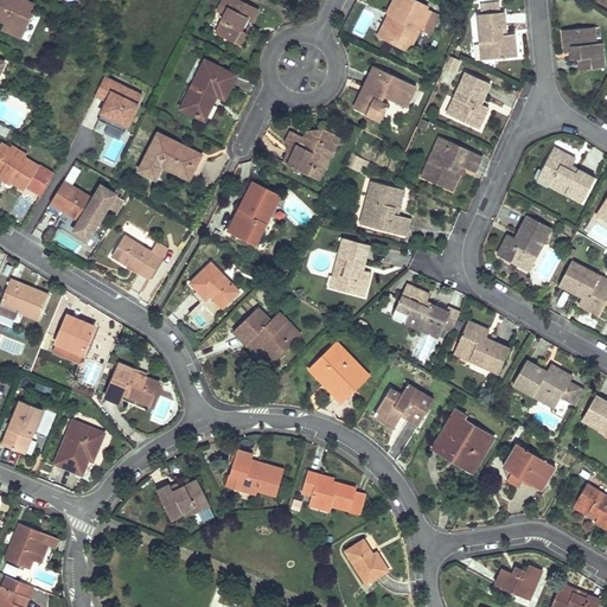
[(0,0),(0,19),(5,21),(27,32),(37,13),(32,11),(34,5),(25,0),(21,0),(21,1),(18,0),(0,0)]
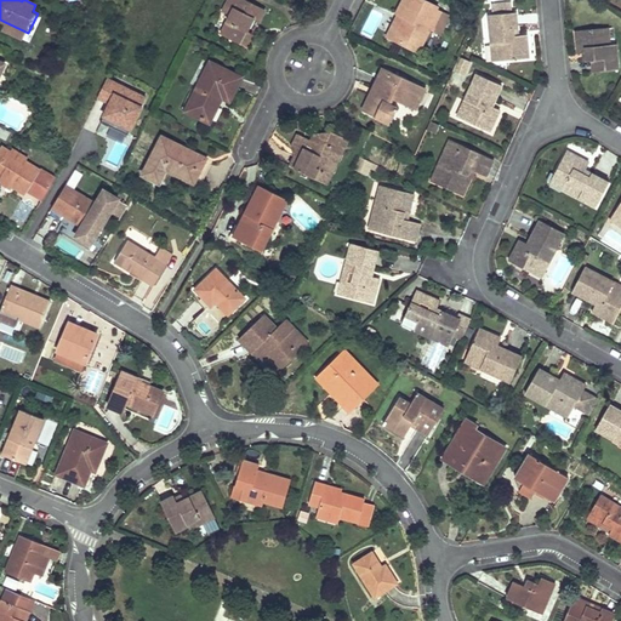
[(221,33),(233,39),(245,45),(251,33),(245,29),(251,17),(257,21),(263,9),(246,0),(226,0),(222,10),(231,15),(221,33)]
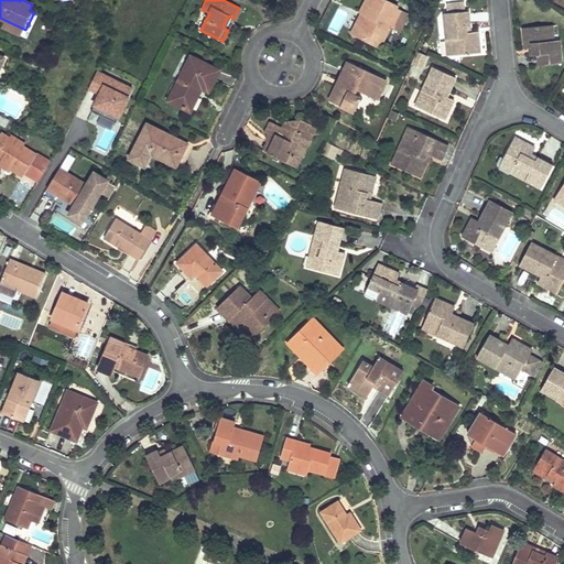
[(399,29),(402,21),(407,14),(396,9),(397,6),(384,0),(367,0),(361,12),(367,15),(357,34),(379,45),(389,24),(399,29)]
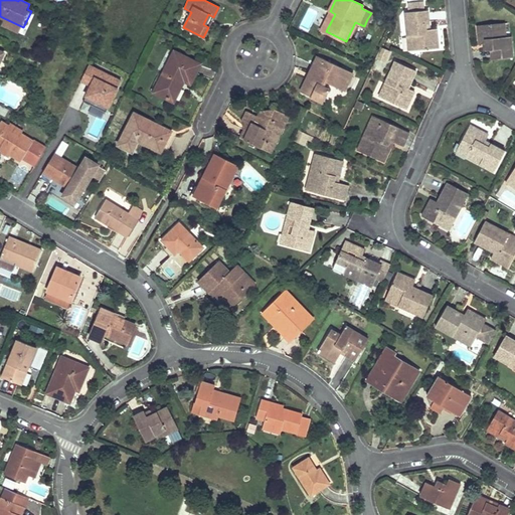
[(419,51),(439,49),(438,29),(425,29),(425,24),(430,24),(428,9),(425,10),(424,2),(409,3),(409,11),(405,12),(407,44),(418,43),(419,51)]
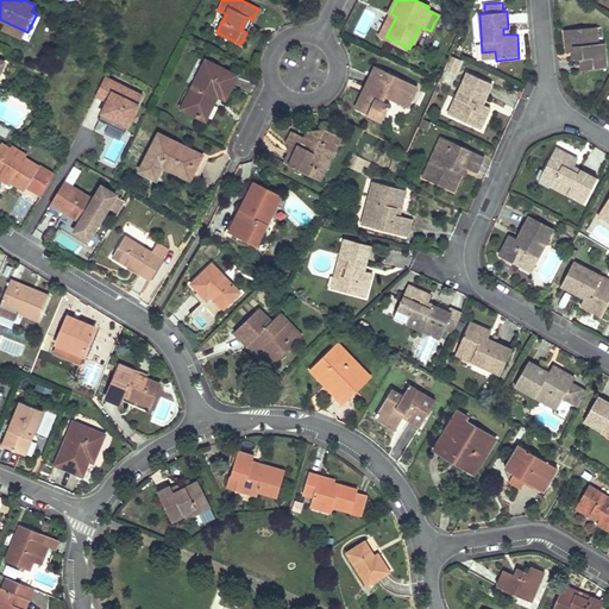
[(390,13),(380,35),(385,37),(396,17),(390,13)]
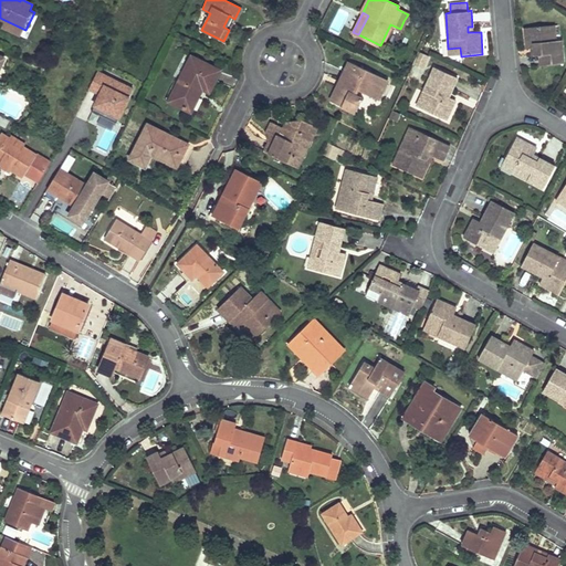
[(229,16),(223,27),(229,30),(234,19),(229,16)]
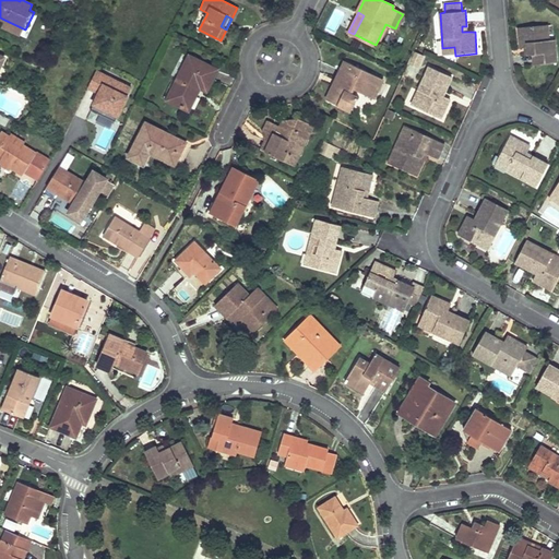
[(25,30),(4,20),(2,26),(22,36),(25,30)]
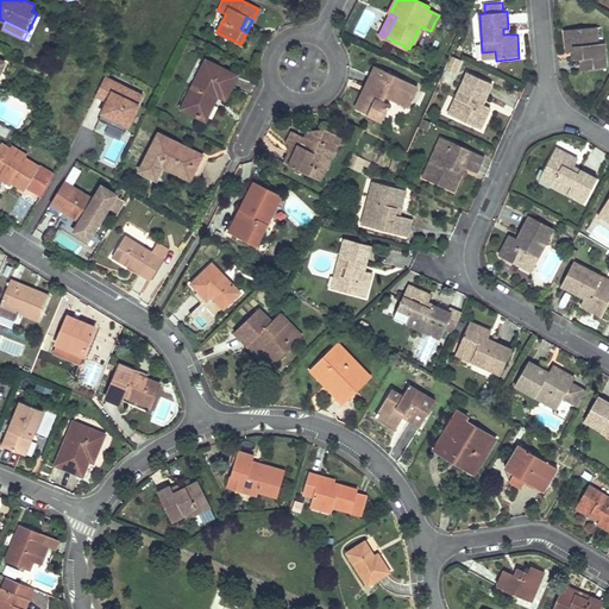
[(597,25),(588,26),(590,43),(598,42),(597,25)]
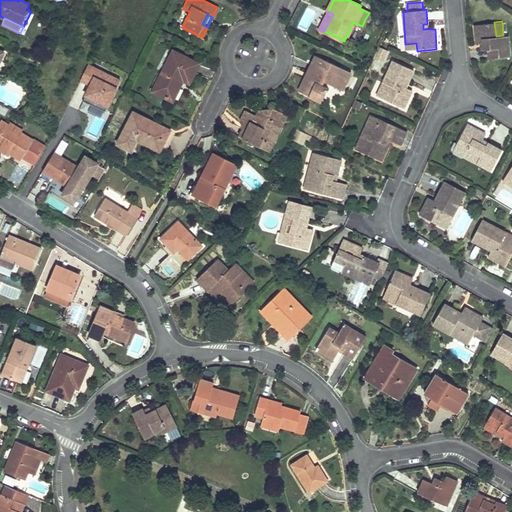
[(488,58),(509,56),(507,35),(496,36),(494,22),(474,24),(475,43),(482,42),(483,49),(487,49),(488,58)]
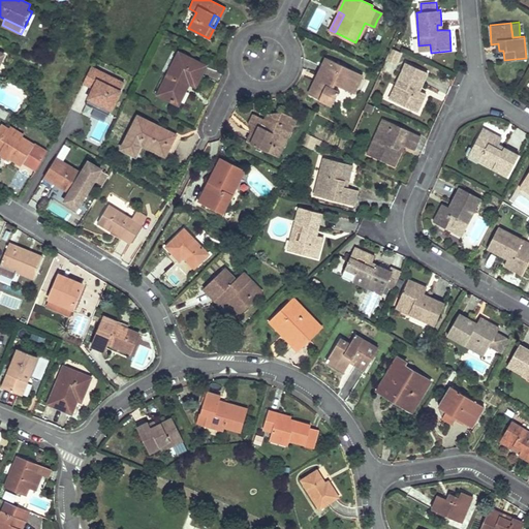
[(430,44),(418,45),(419,54),(431,53),(430,44)]
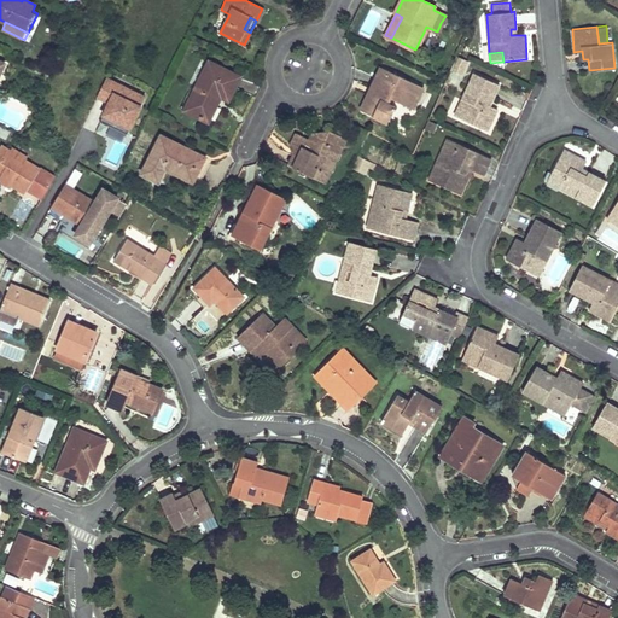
[(452,70),(462,75),(468,62),(458,57),(452,70)]
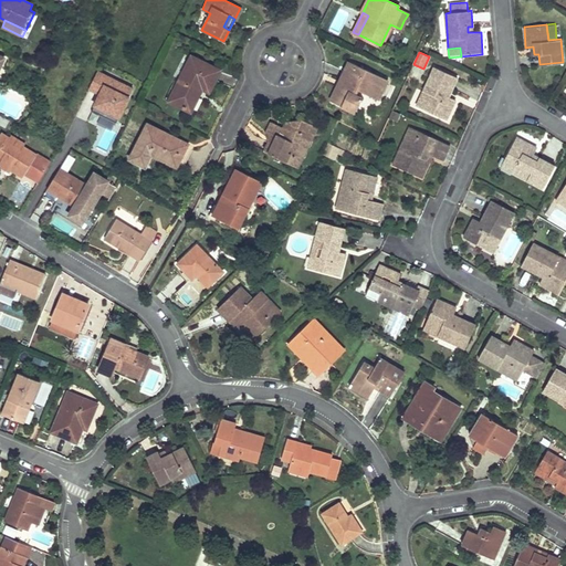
[(208,90),(213,80),(218,70),(192,56),(170,101),(190,111),(202,86),(208,90)]
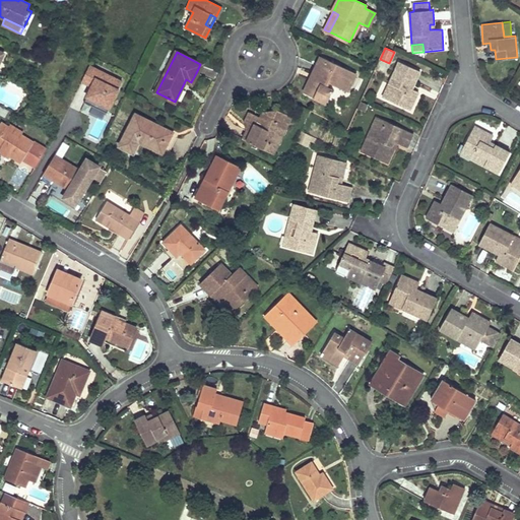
[(326,103),(329,95),(332,89),(326,86),(328,82),(346,91),(355,73),(321,57),(304,91),(326,103)]
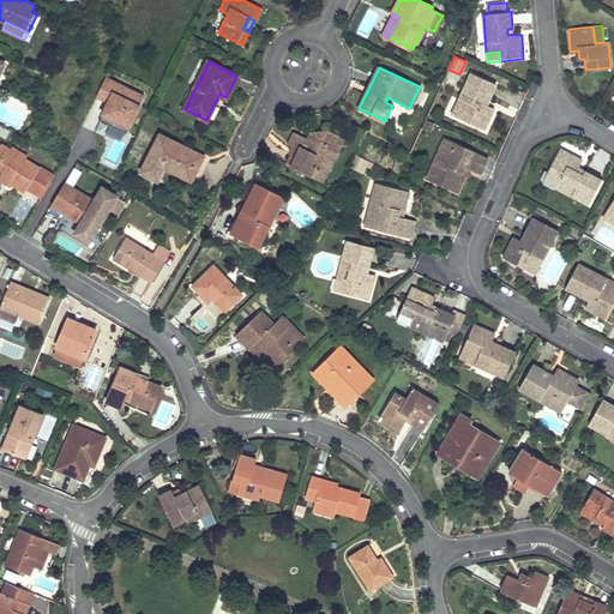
[(497,86),(471,74),(456,109),(467,115),(464,121),(485,131),(494,110),(487,106),(482,104),(486,98),(489,101),(497,86)]
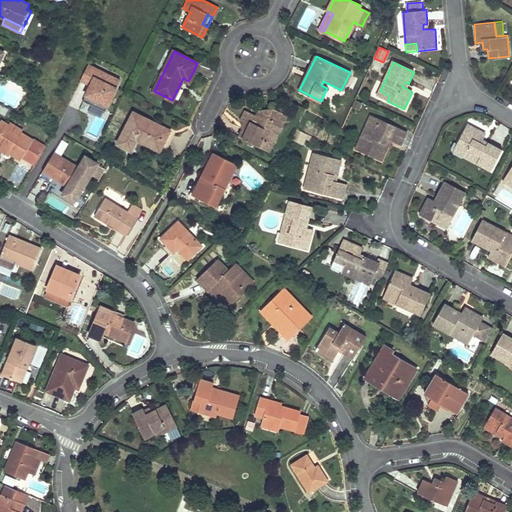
[(86,64),(78,81),(87,85),(80,100),(92,105),(89,112),(103,117),(119,77),(86,64)]
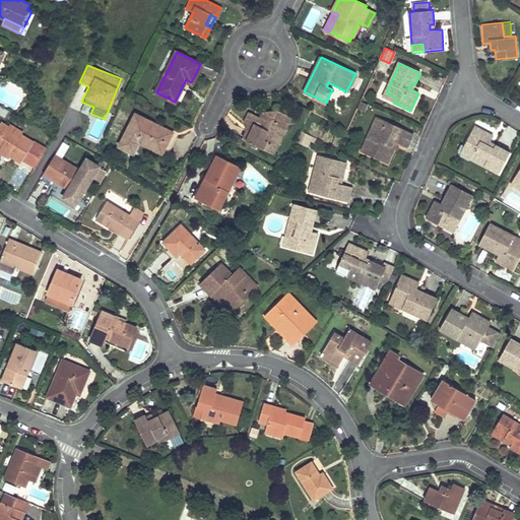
[(395,98),(386,92),(383,99),(393,103),(395,98)]
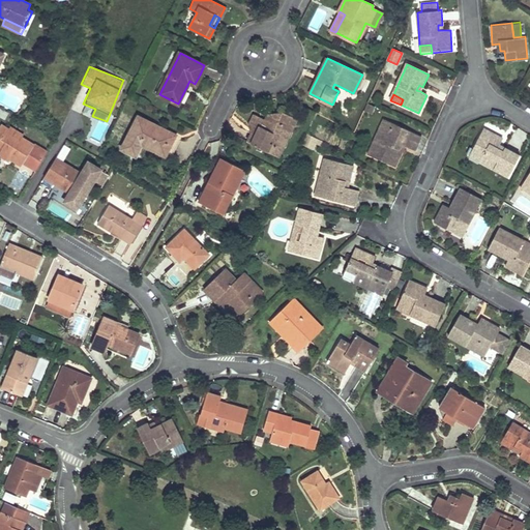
[(278,119),(274,117),(269,115),(266,120),(256,114),(251,125),(259,129),(256,135),(253,133),(248,142),(267,151),(271,144),(278,148),(289,128),(291,129),(296,119),(283,113),(278,119)]
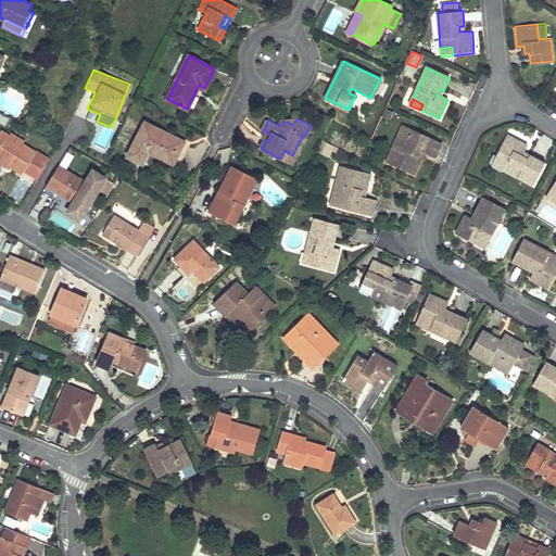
[(128,154),(135,158),(142,162),(149,150),(172,162),(184,141),(146,121),(128,154)]
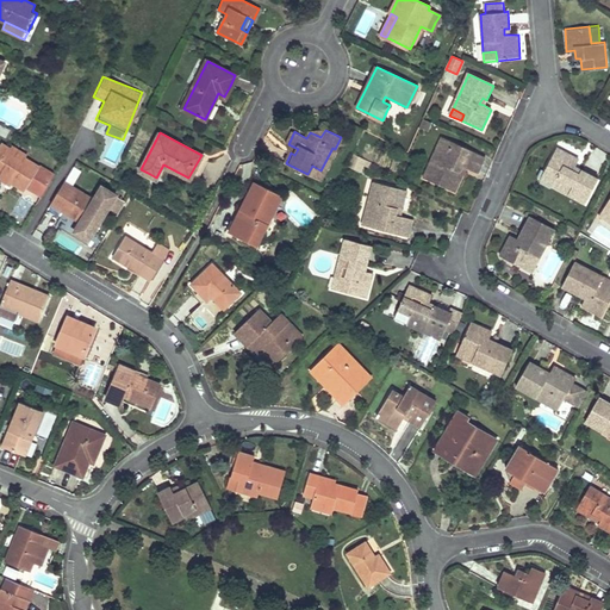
[(485,156),(441,137),(431,160),(437,163),(429,181),(455,193),(464,175),(458,173),(460,167),(466,169),(477,174),(485,156)]
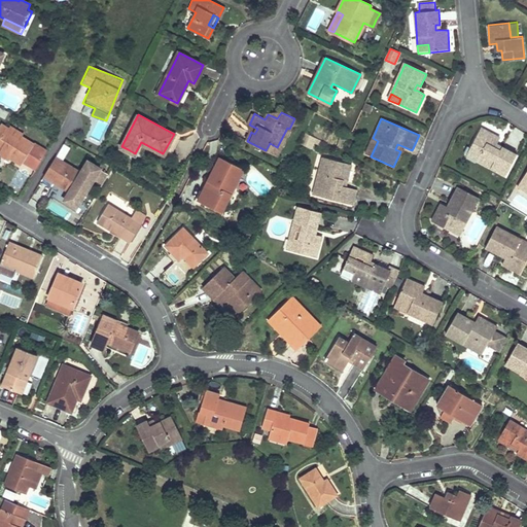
[(0,121),(0,149),(21,162),(27,152),(33,142),(20,134),(8,127),(7,126),(0,121)]
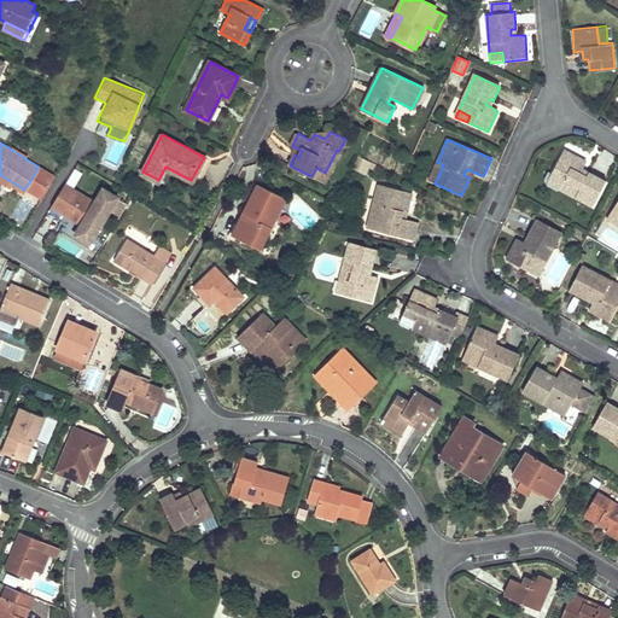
[(25,153),(11,144),(9,147),(10,149),(23,157),(25,153)]
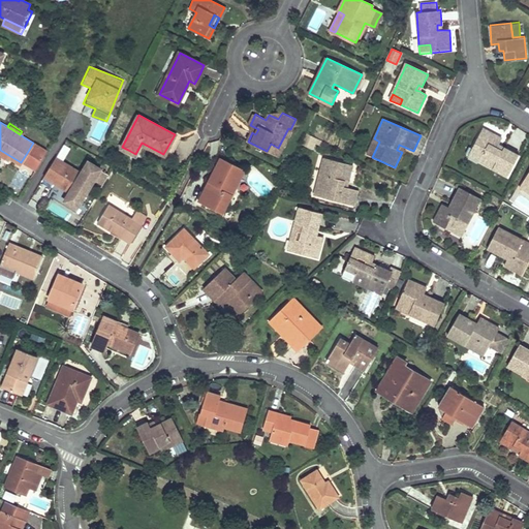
[(267,151),(277,157),(290,129),(288,128),(278,148),(271,144),(267,151)]
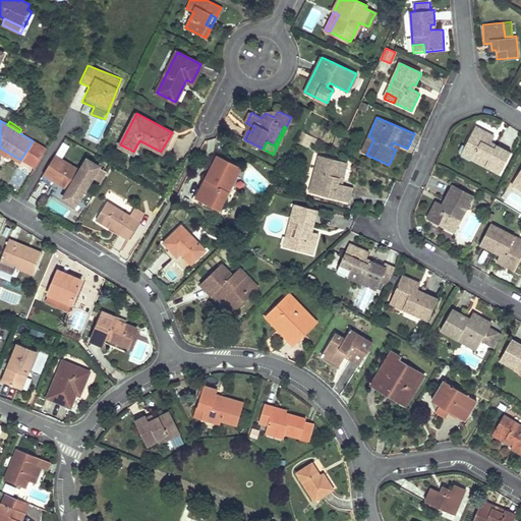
[(495,137),(476,127),(464,148),(475,153),(471,160),(499,174),(511,154),(497,146),(495,150),(489,147),(491,142),(495,137)]
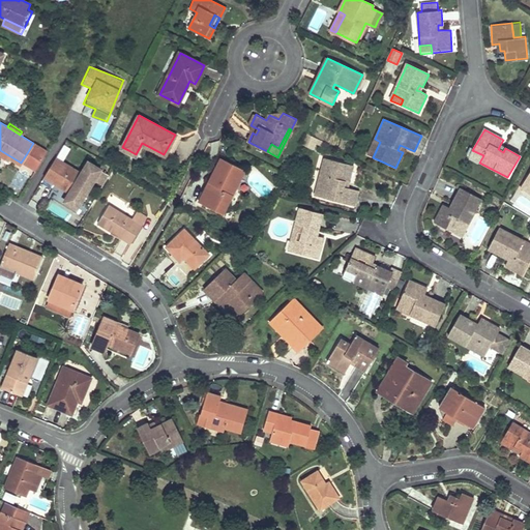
[(380,142),(375,139),(367,155),(373,157),(380,142)]
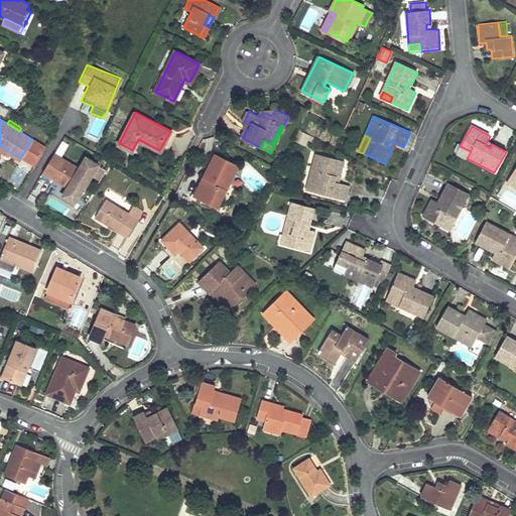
[(62,140),(56,152),(63,155),(70,143),(62,140)]
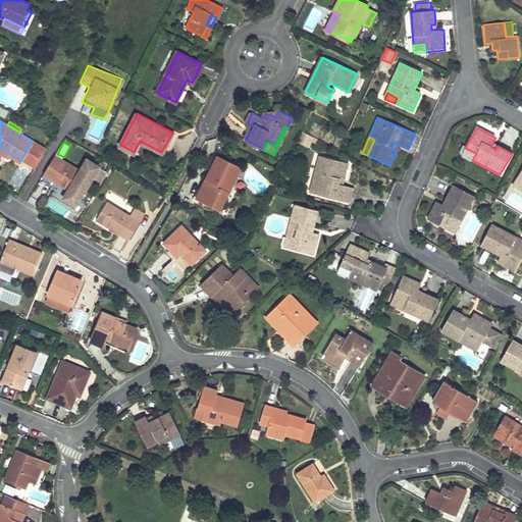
[(476,153),(465,148),(461,155),(472,160),(476,153)]
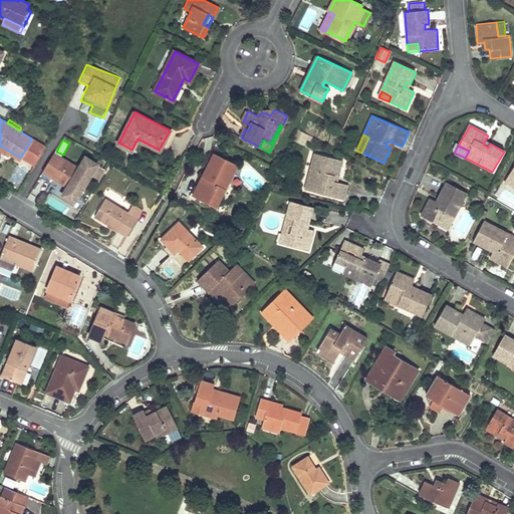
[(89,176),(54,152),(42,171),(66,188),(69,184),(79,190),(89,176)]
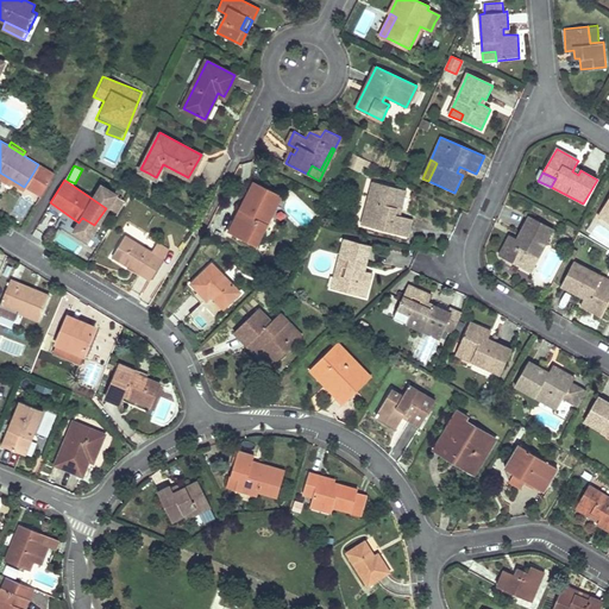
[(242,209),(243,209),(238,220),(236,219),(230,231),(255,244),(281,194),(256,181),(242,209)]
